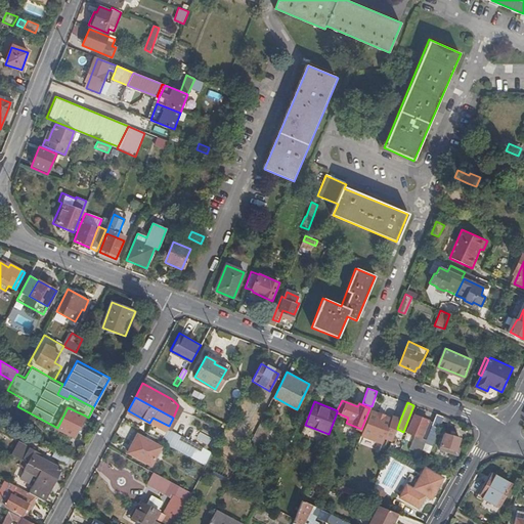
[(68,407),(57,428),(74,436),(85,416),(68,407)]
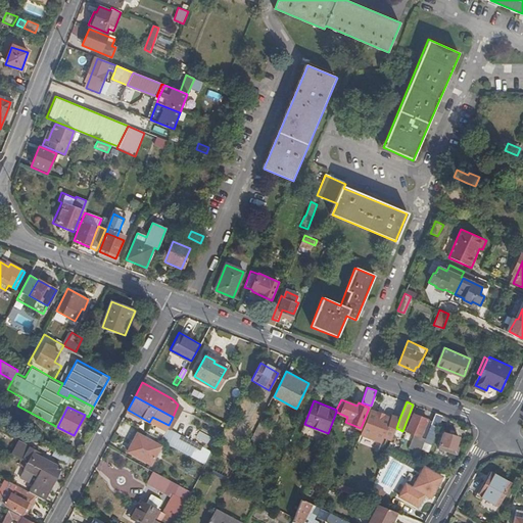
[(377,413),(371,410),(362,434),(389,445),(393,435),(396,428),(399,419),(392,416),(391,419),(384,416),(385,415),(378,412),(377,413)]
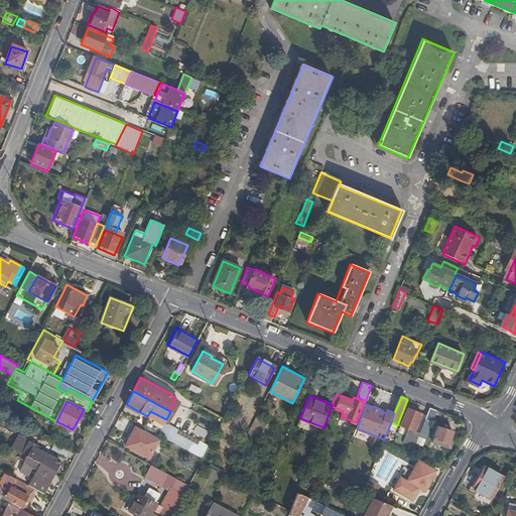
[(426,416),(408,408),(401,425),(409,428),(404,441),(411,444),(415,446),(417,441),(420,435),(420,433),(426,416)]
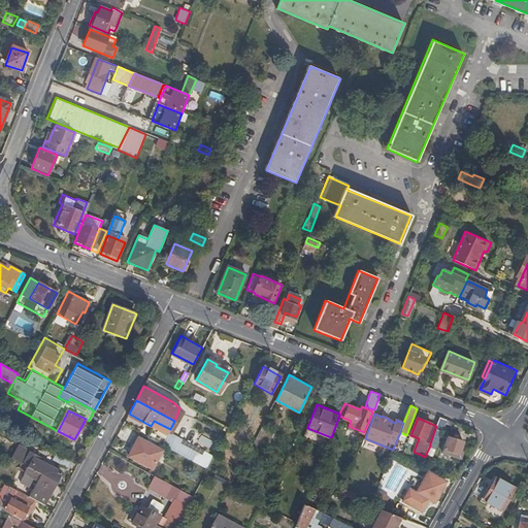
[(446,420),(439,418),(436,426),(430,443),(430,446),(435,449),(446,420)]
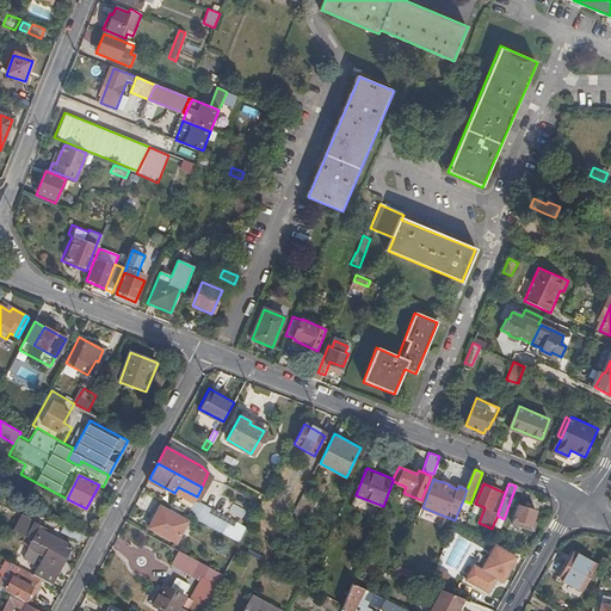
[(174,493),(168,504),(187,513),(196,499),(197,497),(178,487),(174,493)]
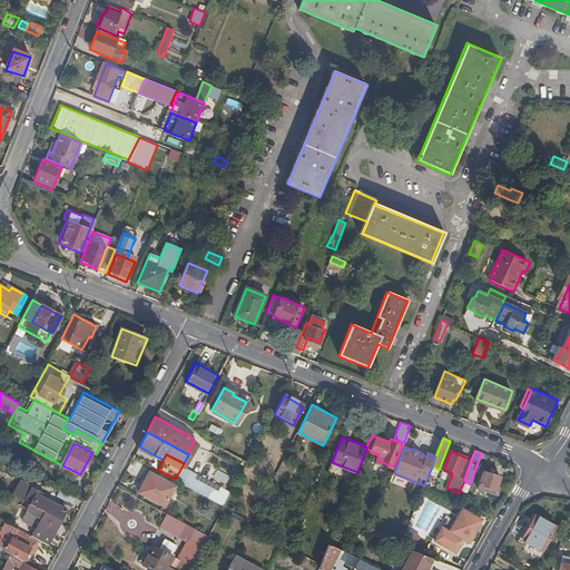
[(175,479),(224,507),(232,492),(183,465),(175,479)]
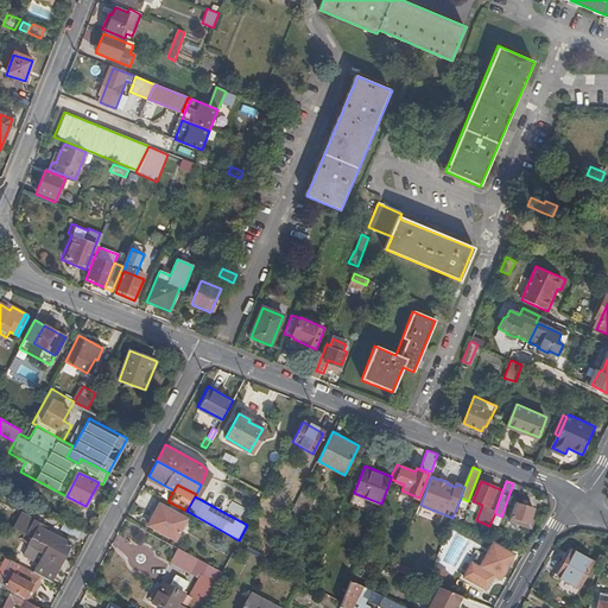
[(468,501),(461,498),(457,506),(466,510),(468,501)]
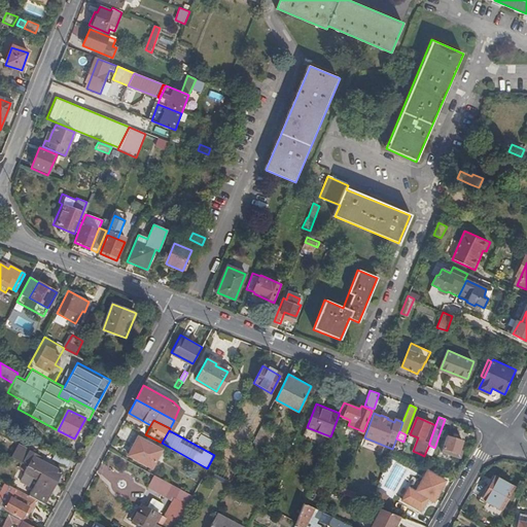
[(153,467),(163,449),(139,436),(129,454),(153,467)]
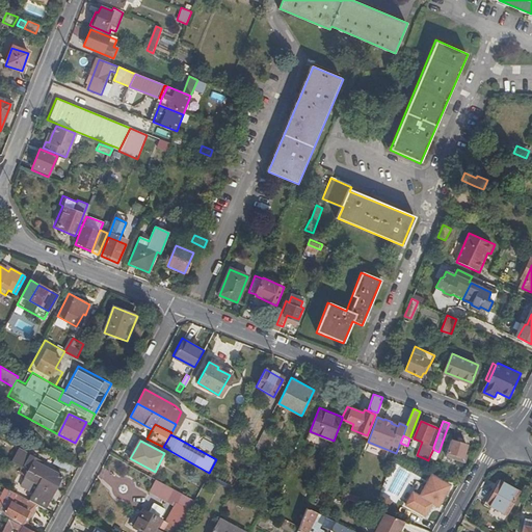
[(466,454),(468,445),(451,441),(446,456),(467,462),(469,455),(466,454)]
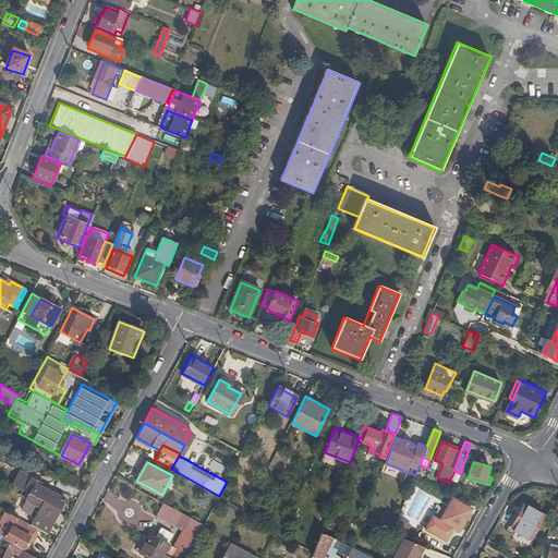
[(28,492),(59,508),(65,498),(45,487),(47,483),(31,475),(31,476),(19,470),(12,483),(22,488),(28,492)]
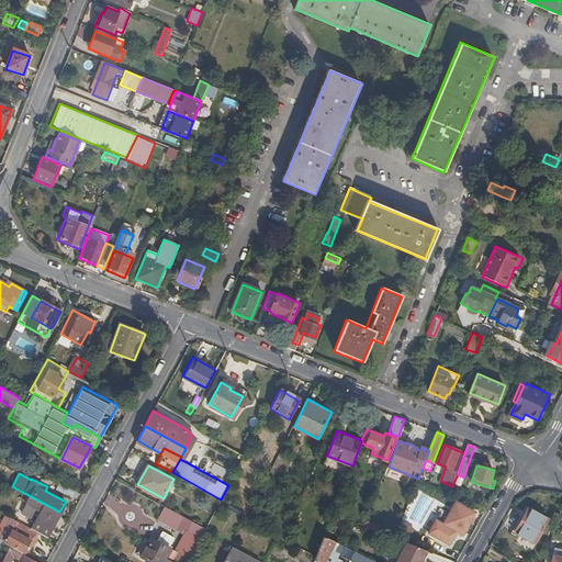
[(72,498),(77,490),(62,482),(57,491),(72,498)]
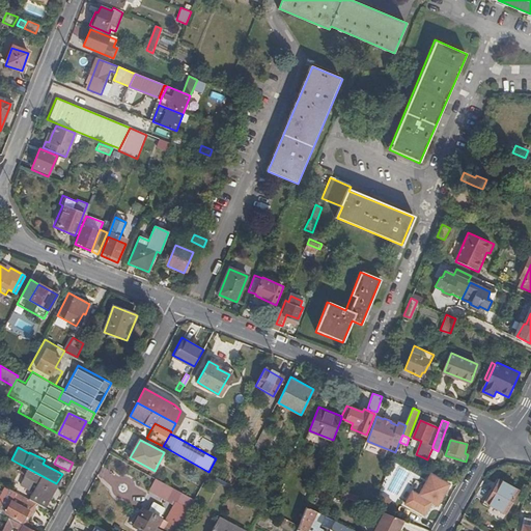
[(24,474),(27,468),(21,465),(18,471),(24,474)]
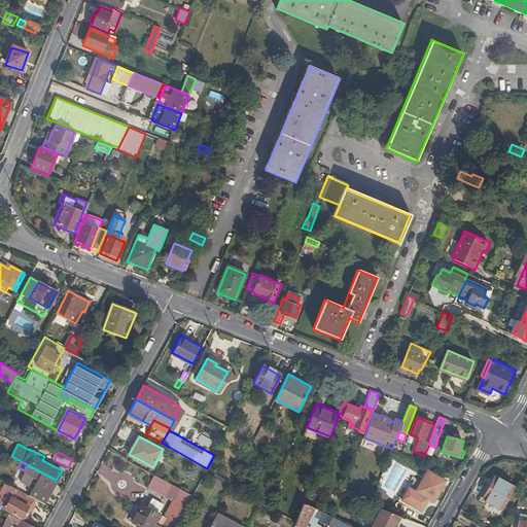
[(382,494),(397,499),(409,467),(391,462),(381,491),(383,492),(382,494)]
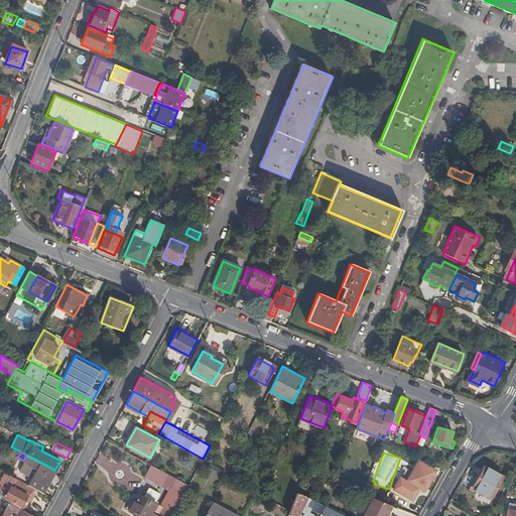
[(43,492),(54,470),(26,455),(23,461),(36,469),(28,484),(35,488),(43,492)]
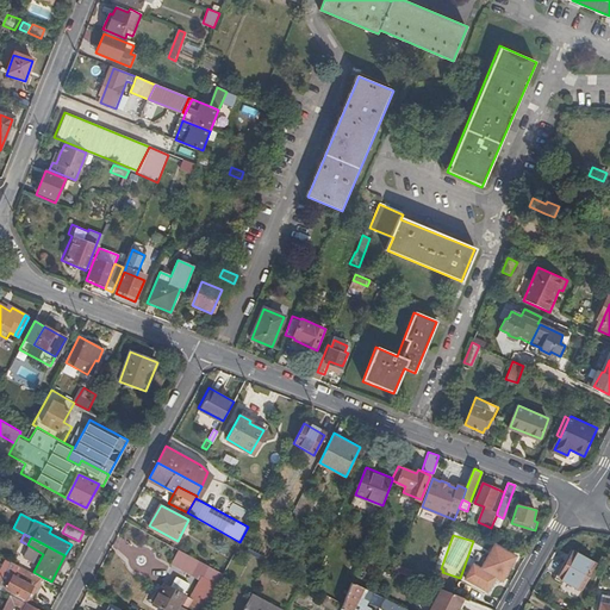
[(503,578),(517,555),(496,543),(483,566),(503,578)]
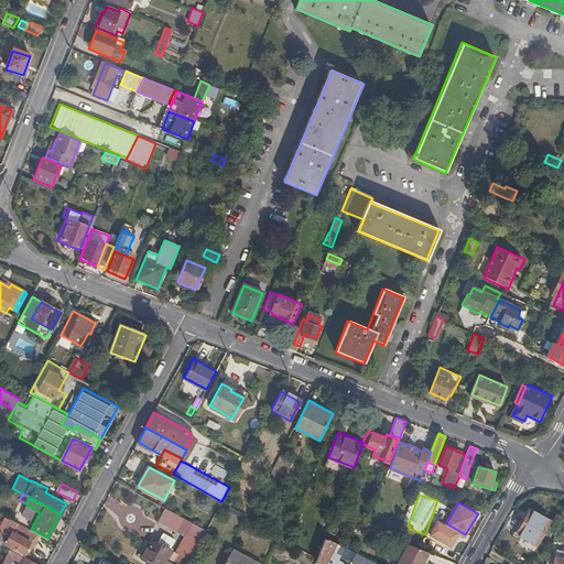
[(207,530),(165,507),(158,520),(182,533),(184,531),(202,540),(207,530)]
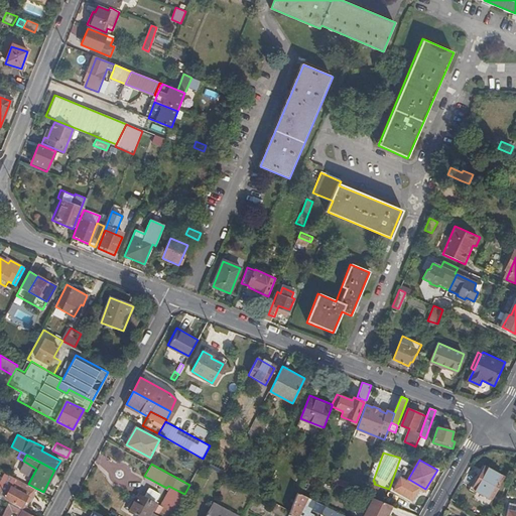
[(473,487),(491,497),(503,476),(485,466),(473,487)]
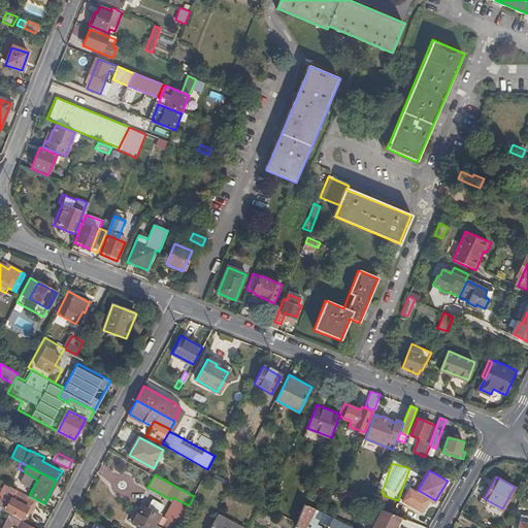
[(29,495),(10,485),(0,504),(0,508),(8,514),(21,520),(28,524),(31,520),(27,518),(36,499),(29,495)]
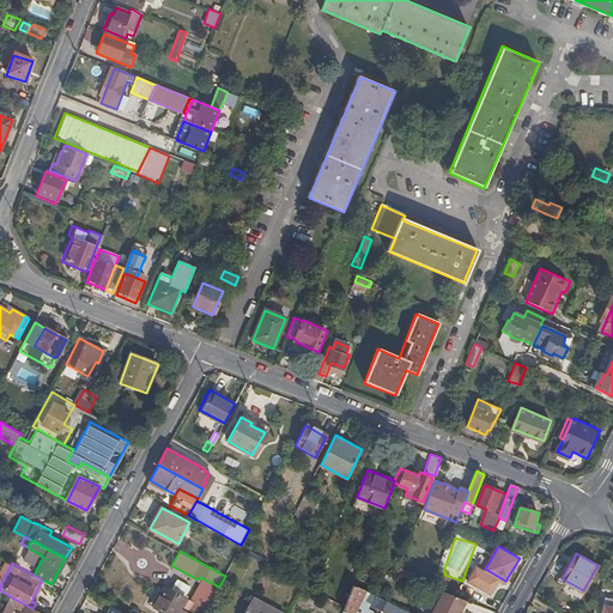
[(398,572),(413,580),(416,574),(400,568),(398,572)]
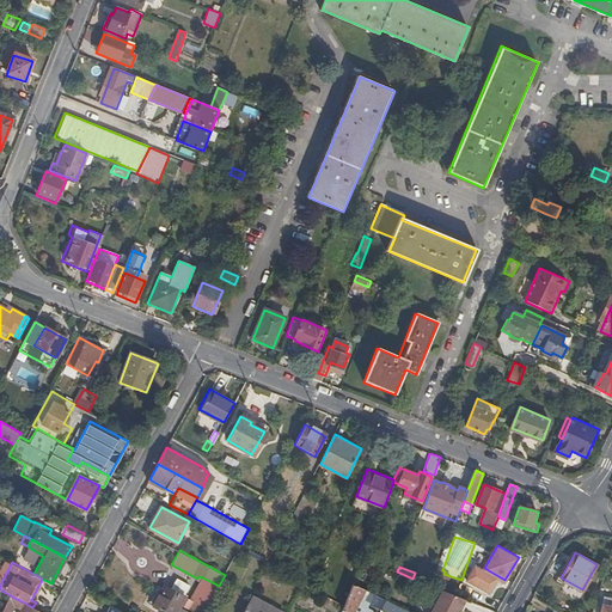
[(187,597),(164,585),(153,605),(166,611),(204,611),(190,604),(188,610),(182,606),(187,597)]
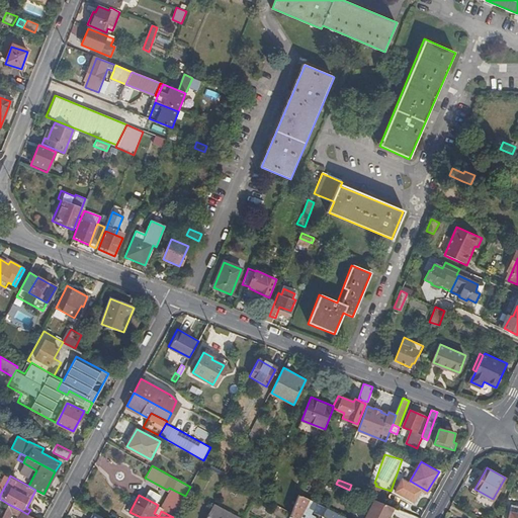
[(289,517),(290,517),(316,517),(317,517),(313,515),(315,511),(310,509),(312,503),(297,496),(290,513),(289,517)]
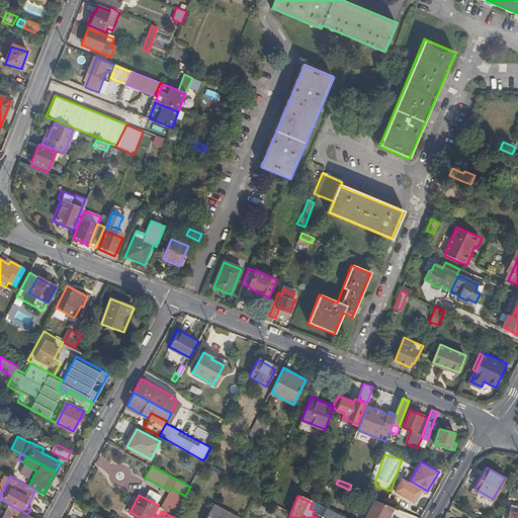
[(387,517),(393,507),(390,505),(367,497),(363,505),(356,502),(349,517),(387,517)]
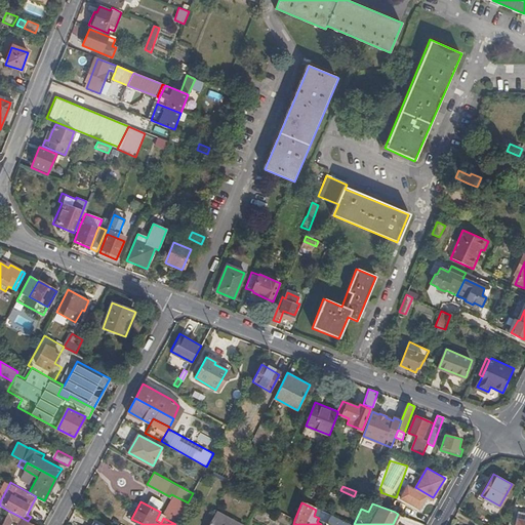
[(348,524),(316,510),(314,516),(319,518),(317,522),(321,524),(323,524),(348,524)]
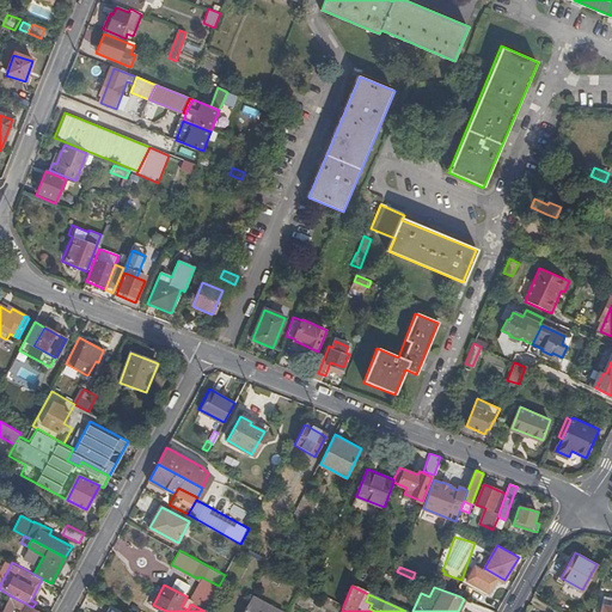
[(41,611),(32,607),(24,603),(10,595),(1,611),(10,611),(14,605),(20,607),(18,611),(41,611)]
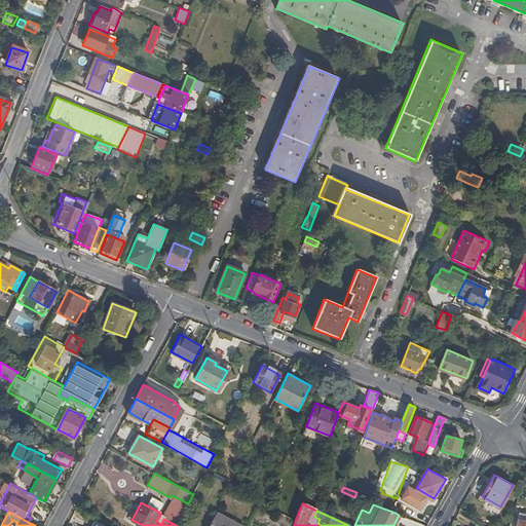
[(238,525),(217,514),(210,525),(238,525)]
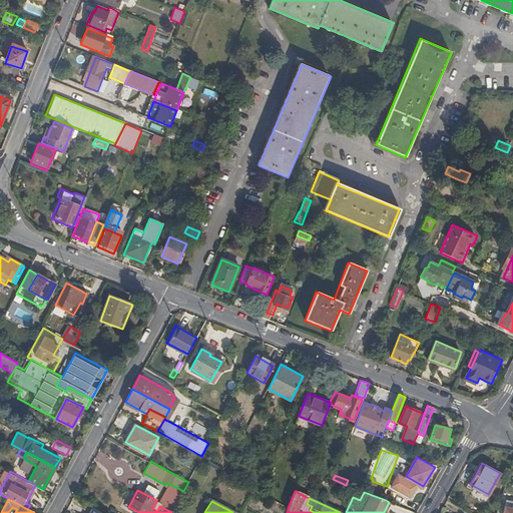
[(264,512),(266,509),(251,502),(245,512),(264,512)]
